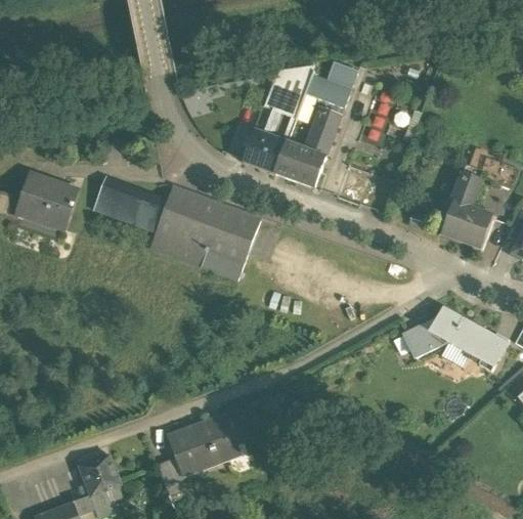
[(339,68),(332,65),(327,78),(312,73),(305,91),(344,106),(358,70),(341,62),(339,68)]
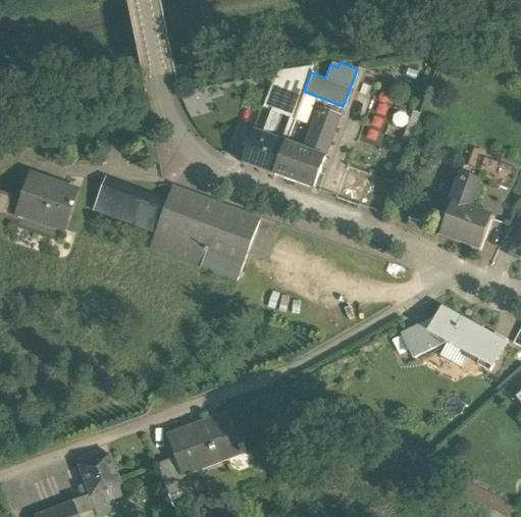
[(303,69),(291,72),(287,87),(285,87),(303,92),(310,72),(303,69)]
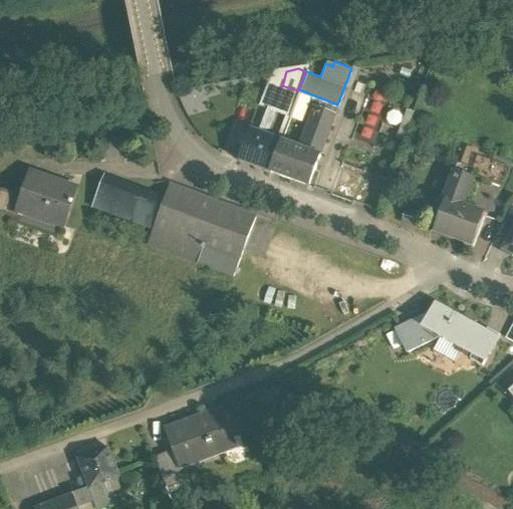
[(298,90),(281,85),(282,85),(267,79),(259,101),(273,107),(273,108),(289,114),(298,90)]
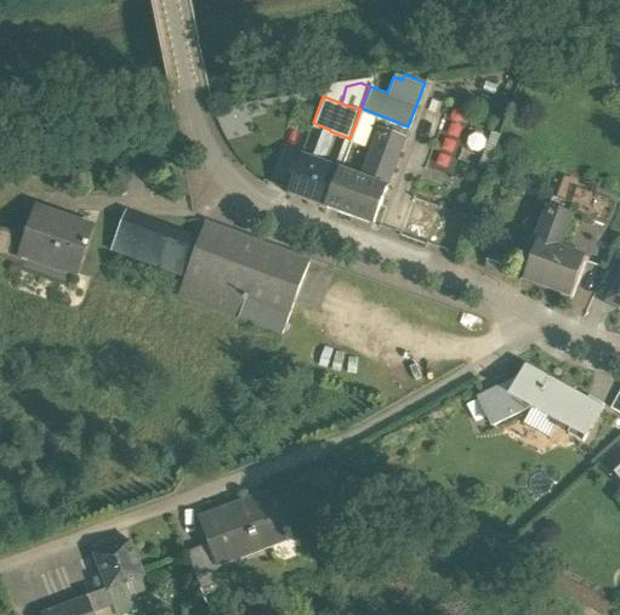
[(330,130),(313,123),(302,152),(320,159),(330,131),(330,130)]
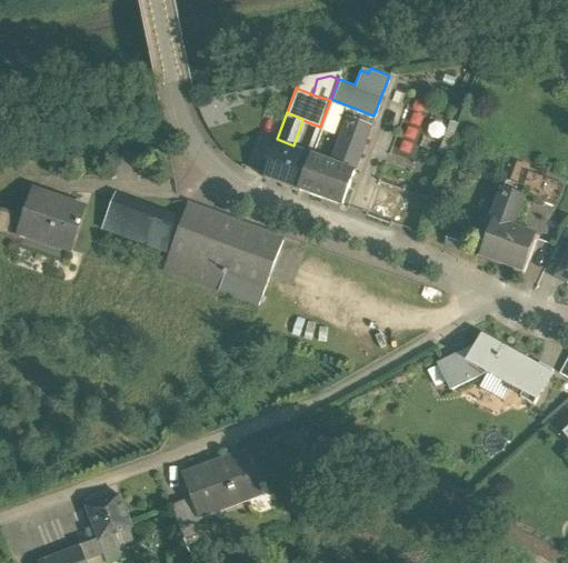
[(347,113),(330,159),(354,168),(370,122),(347,113)]
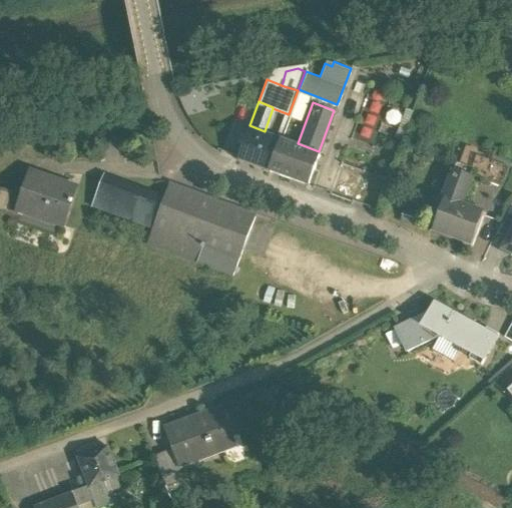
[(249,125),(248,125),(245,134),(239,132),(236,140),(242,142),(236,156),(269,168),(281,137),(265,131),(249,125)]
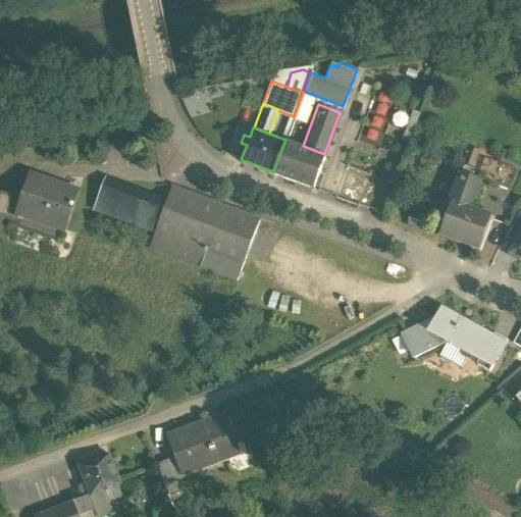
[(303,146),(285,140),(273,171),(312,186),(314,183),(321,185),(324,175),(317,172),(324,154),(303,146)]
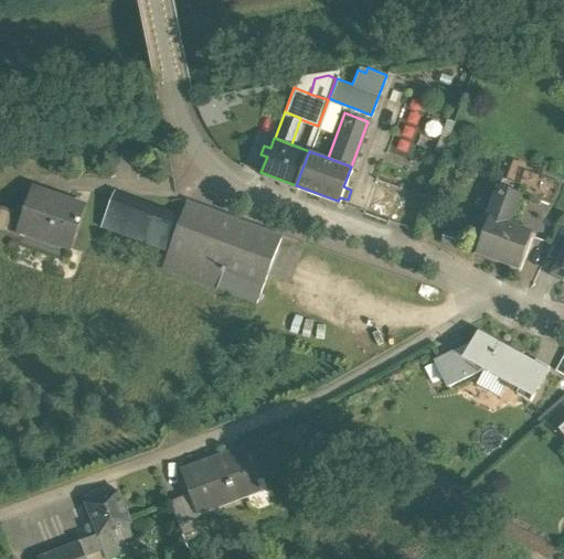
[(563,179),(524,165),(519,182),(519,183),(517,190),(563,206),(563,179)]
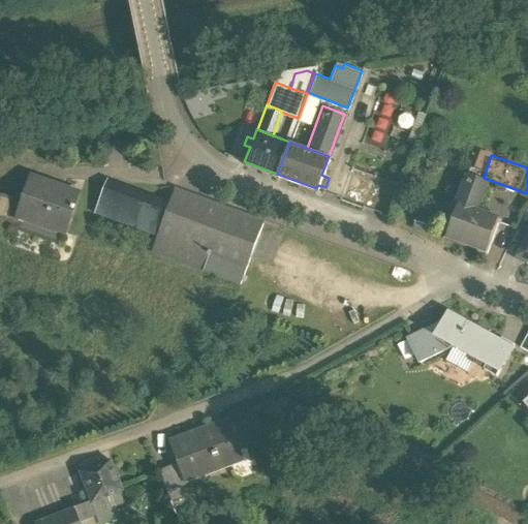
[(486,171),(470,165),(457,202),(472,208),(484,178),(486,172),(486,171)]
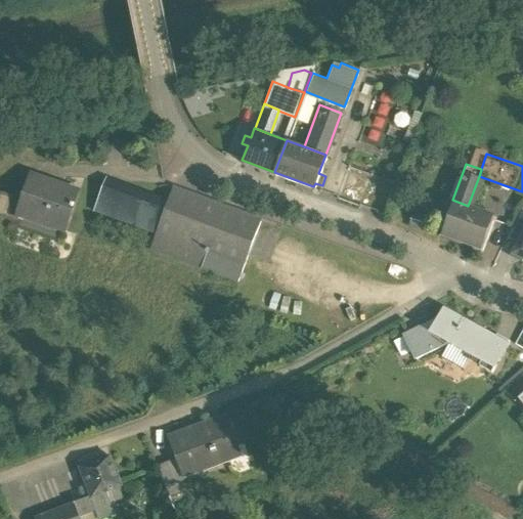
[(76,189),(32,174),(25,193),(17,212),(19,213),(62,228),(76,189)]
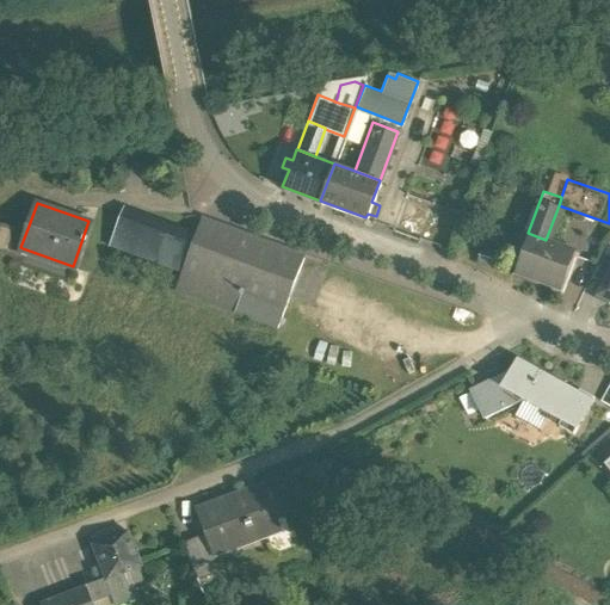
[(178,269),(191,232),(122,207),(108,244),(178,269)]
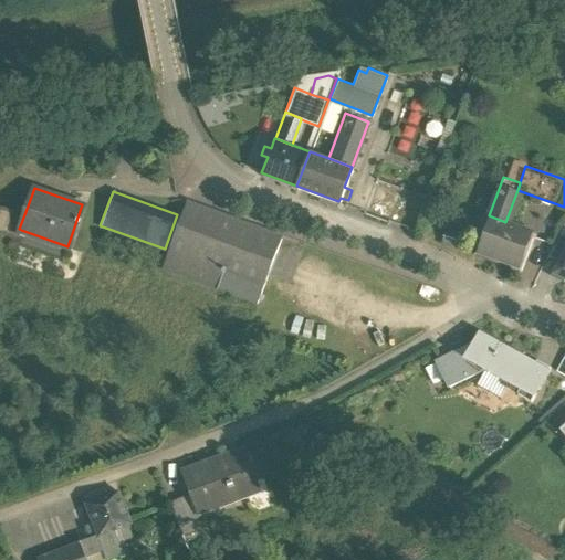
[(281,234),(187,199),(168,249),(168,250),(163,265),(255,300),(281,234)]
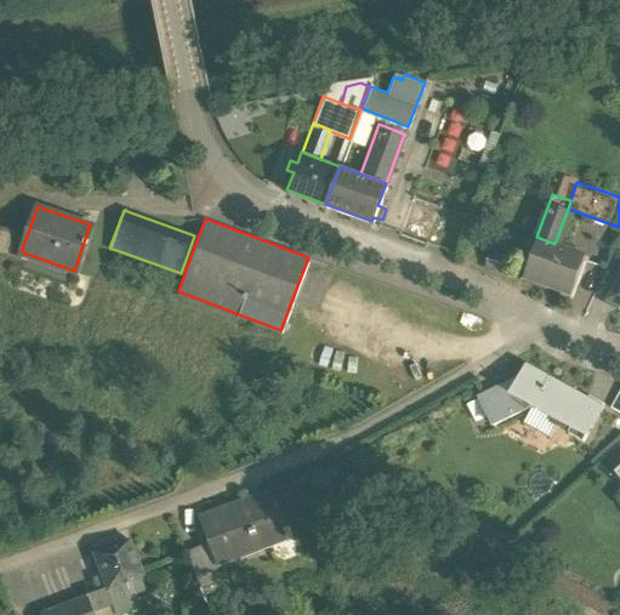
[(15,223),(5,251),(22,257),(23,252),(21,251),(29,229),(15,223)]
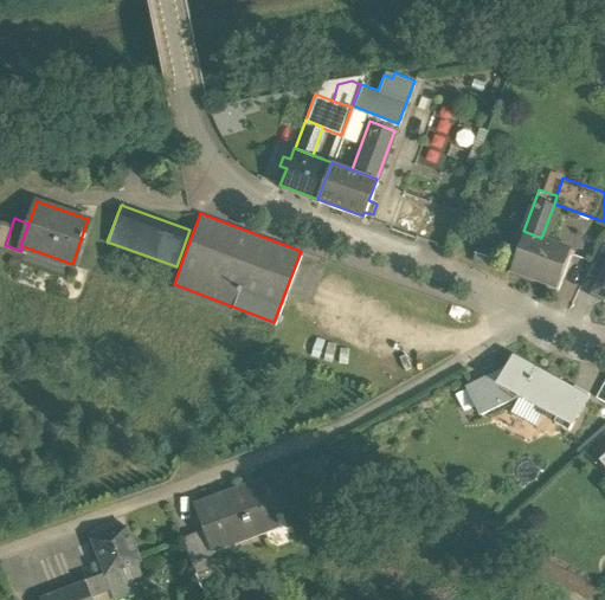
[(541,238),(523,231),(509,270),(555,286),(570,247),(541,238)]
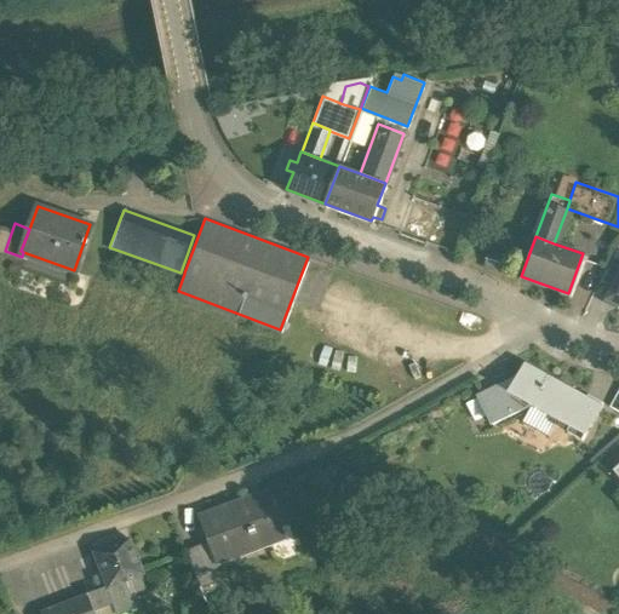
[(618,257),(613,254),(600,279),(613,285),(618,273),(618,257)]
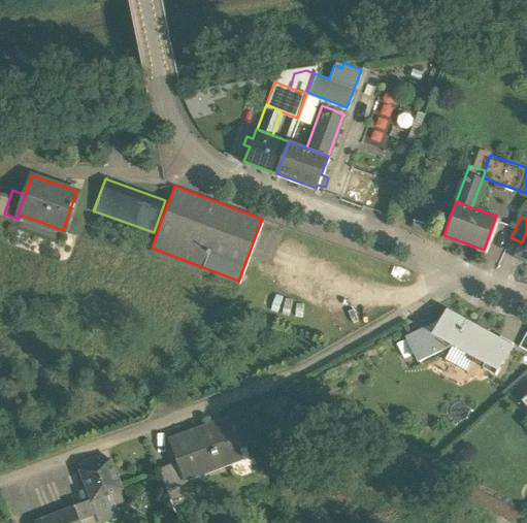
[(497,338),(447,309),(441,319),(407,335),(418,359),(452,342),(485,361),(482,365),(495,372),(513,340),(499,333),(497,338)]
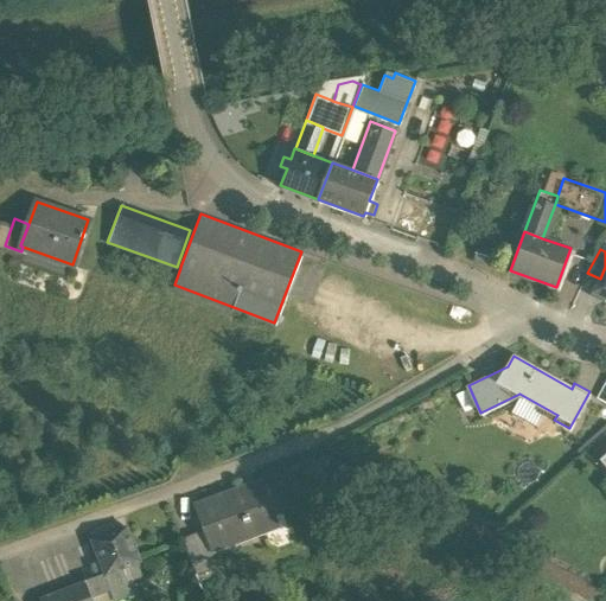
[(260,478),(193,503),(210,548),(267,526),(259,505),(269,502),(260,478)]
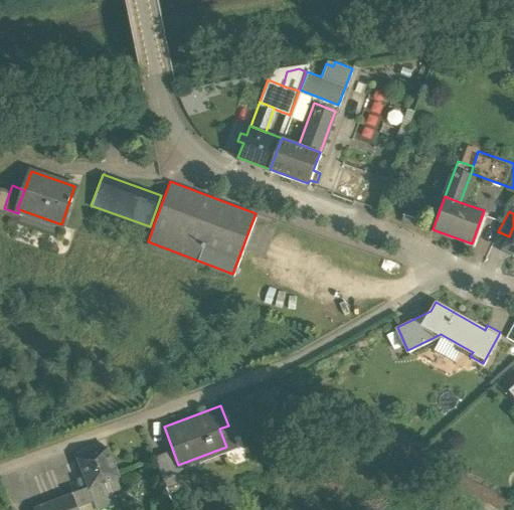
[(107,445),(76,457),(83,475),(77,477),(81,488),(88,485),(89,487),(114,477),(118,475),(107,445)]
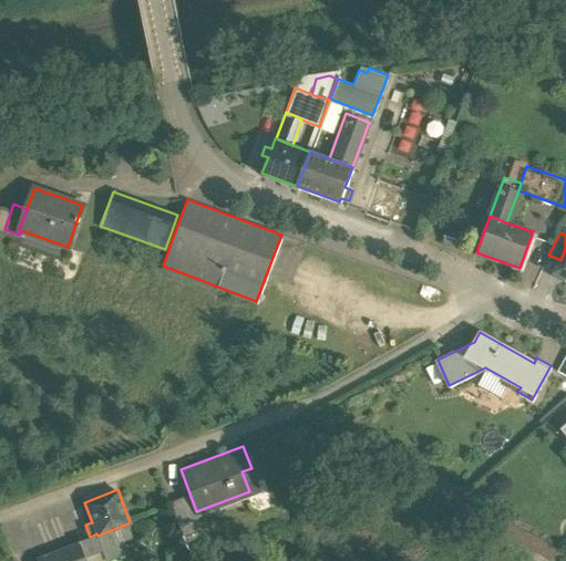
[(185,494),(168,500),(181,532),(197,527),(185,494)]
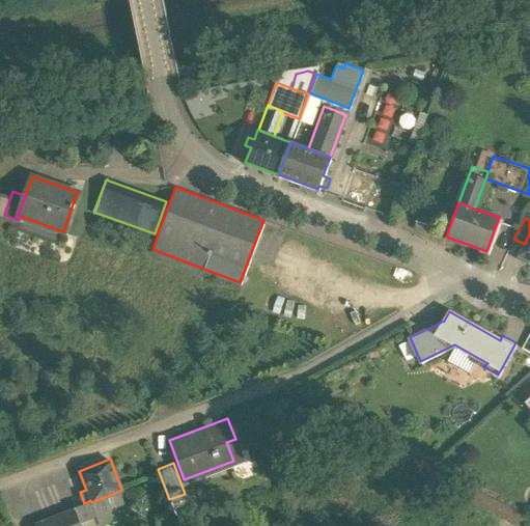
[(117,492),(91,502),(90,500),(84,503),(74,507),(79,520),(95,513),(100,523),(116,517),(113,506),(121,502),(117,492)]
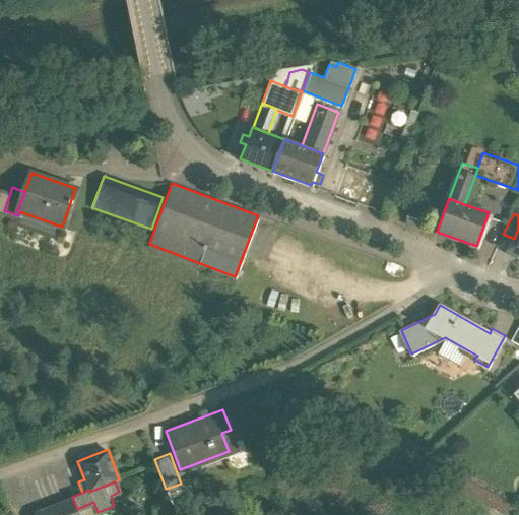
[(72,497),(34,512),(35,514),(79,514),(77,509),(72,497)]
